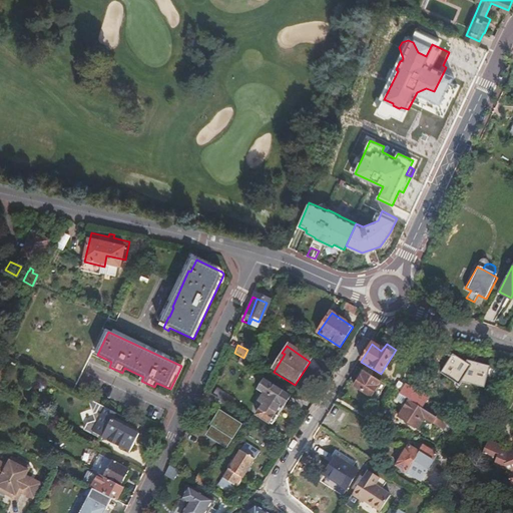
[(460,385),(462,382),(484,387),(489,365),(467,360),(466,362),(453,354),(441,373),(460,385)]
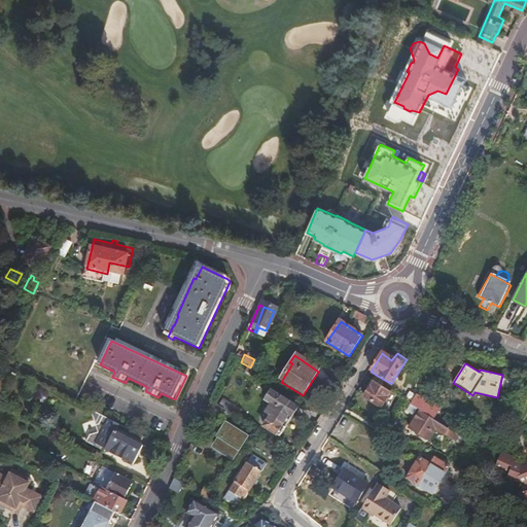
[(267,378),(256,372),(253,377),(264,384),(267,378)]
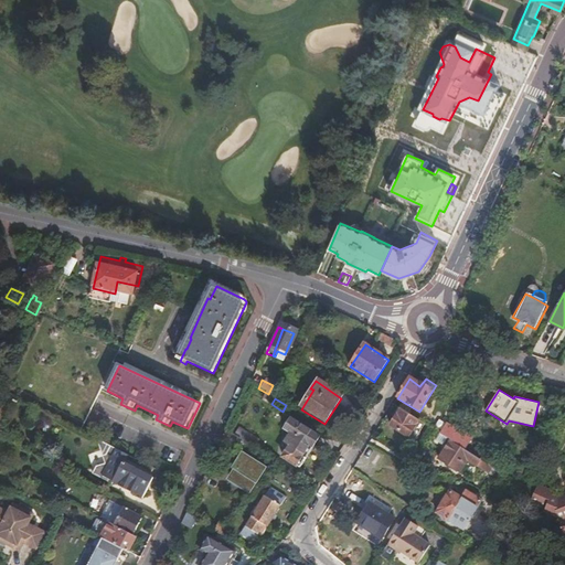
[(408,438),(419,422),(400,409),(388,426),(408,438)]
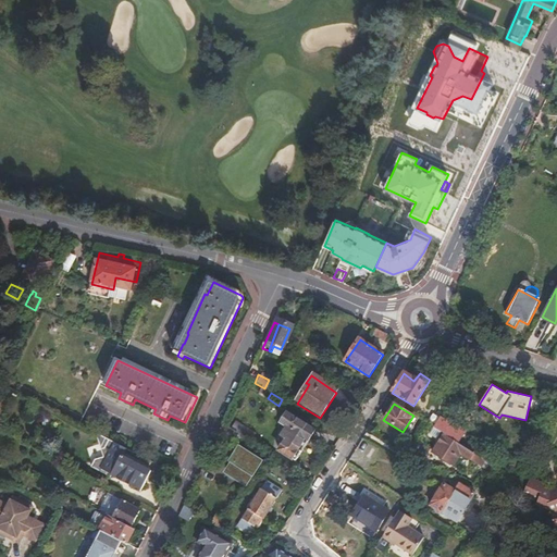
[(284,437),(276,449),(293,460),(299,452),(295,448),(301,438),(305,441),(312,430),(285,412),(277,422),(284,426),(280,434),(284,437)]
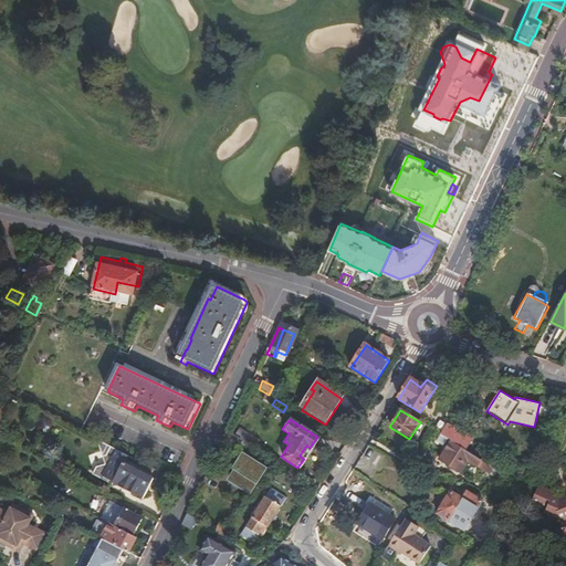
[(447,426),(440,436),(451,442),(461,449),(467,441),(463,439),(464,437),(447,426)]
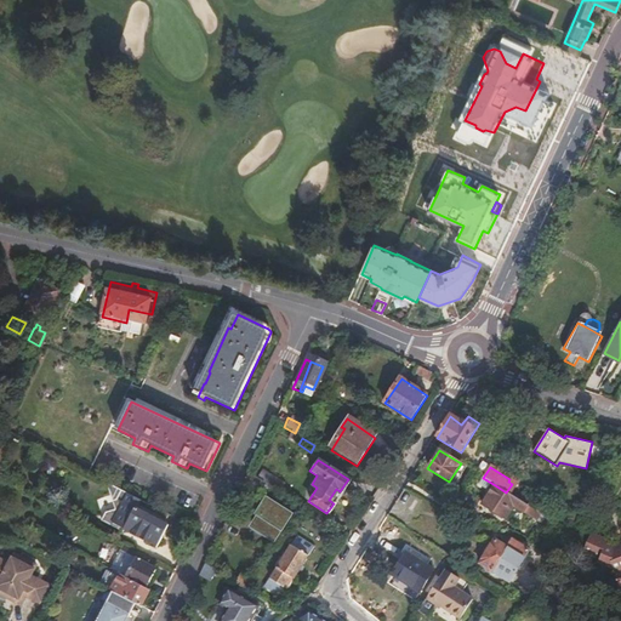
[(277,480),(272,488),(283,495),(286,488),(277,480)]
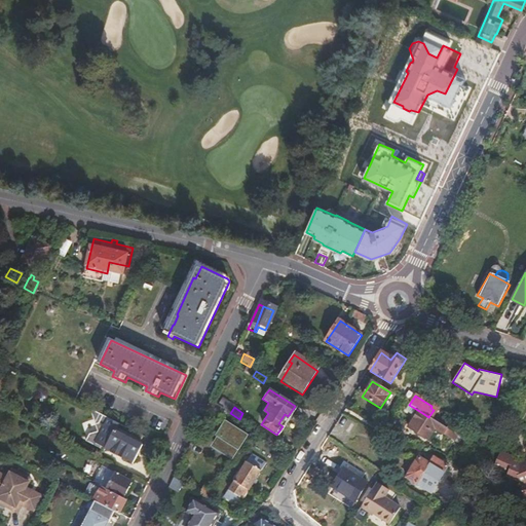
[(103,416),(90,409),(97,424),(99,423),(103,416)]
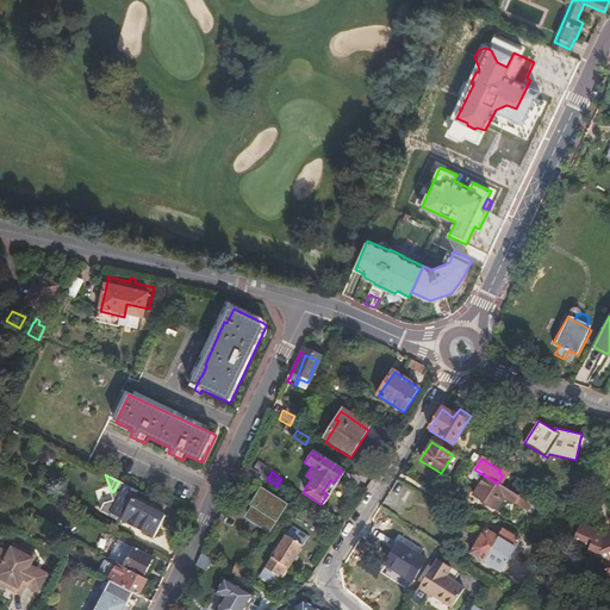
[(522,511),(528,503),(497,484),(486,477),(473,497),(497,512),(505,500),(522,511)]
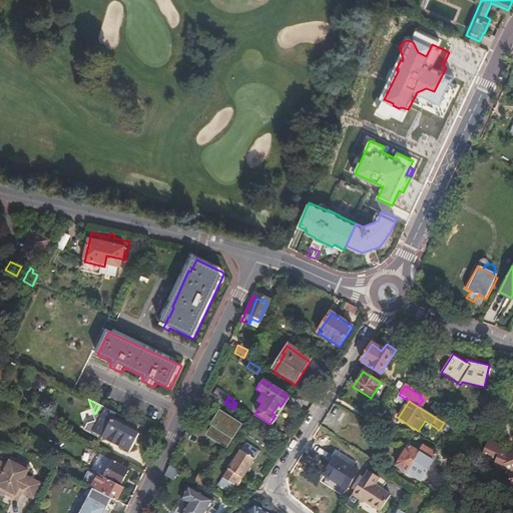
[(112,421),(116,414),(100,406),(96,413),(94,414),(97,421),(88,425),(84,432),(99,440),(103,439),(130,453),(139,436),(112,421)]
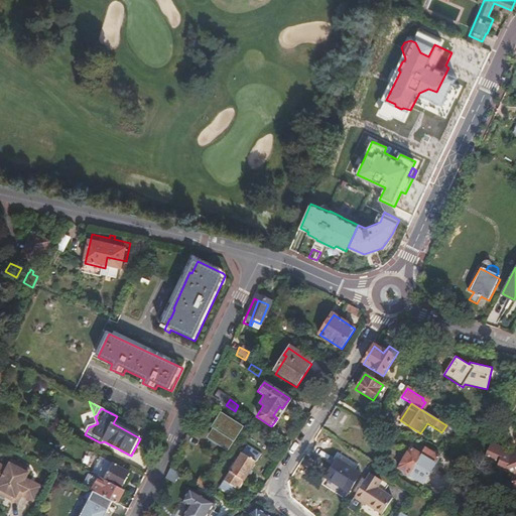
[(244,429),(226,417),(216,432),(215,439),(231,450),(244,429)]
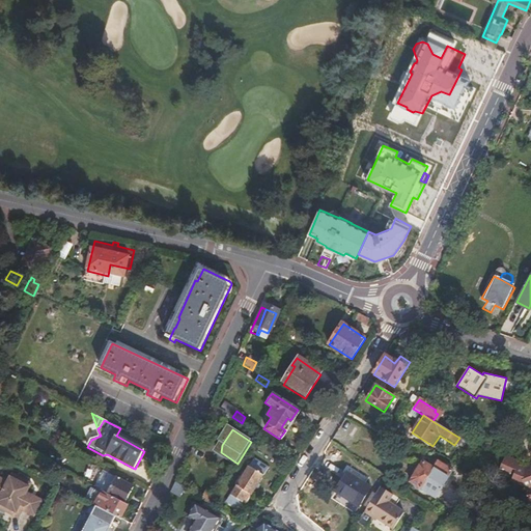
[(530,465),(528,466),(524,467),(518,464),(520,460),(505,453),(498,469),(523,481),(527,494),(530,492),(530,465)]
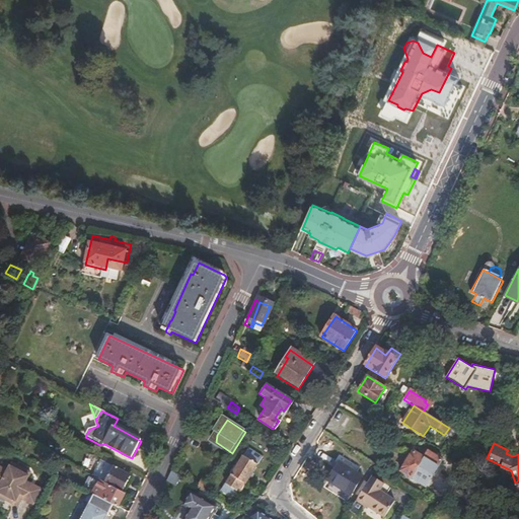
[(248,450),(221,492),(228,497),(232,490),(239,494),(262,459),(248,450)]
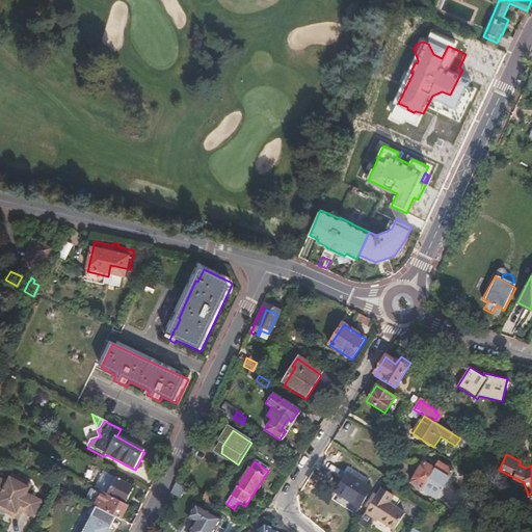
[(427,462),(413,484),(436,500),(455,471),(442,461),(437,469),(427,462)]
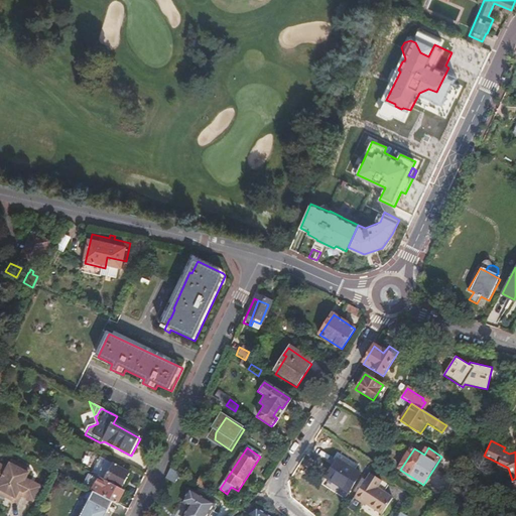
[(102,476),(101,478),(123,490),(132,474),(128,472),(130,468),(106,455),(104,459),(108,462),(100,475),(102,476)]
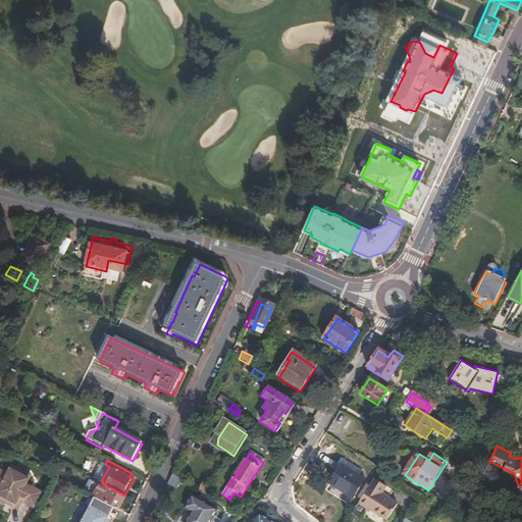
[(23,502),(36,509),(45,492),(29,484),(33,475),(13,465),(9,474),(0,468),(0,488),(1,489),(0,490),(0,499),(19,510),(23,502)]
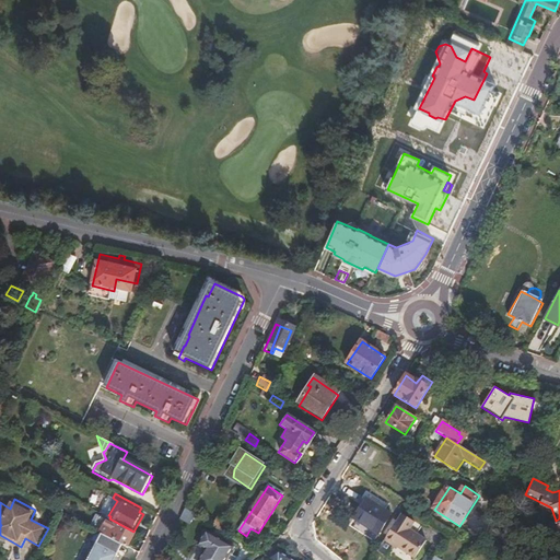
[(366,500),(354,518),(378,534),(391,515),(366,500)]
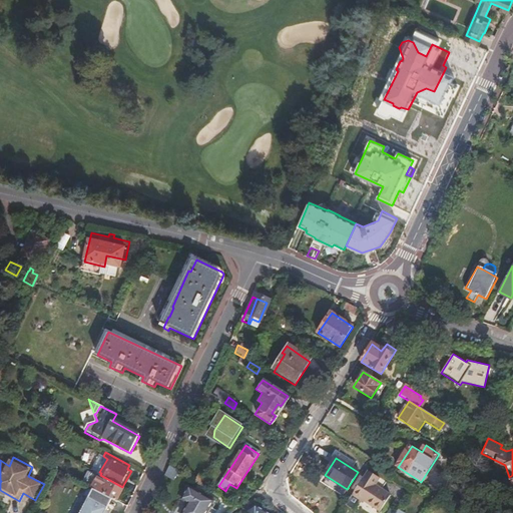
[(380,479),(369,472),(353,497),(362,503),(363,500),(382,512),(392,496),(376,486),(380,479)]
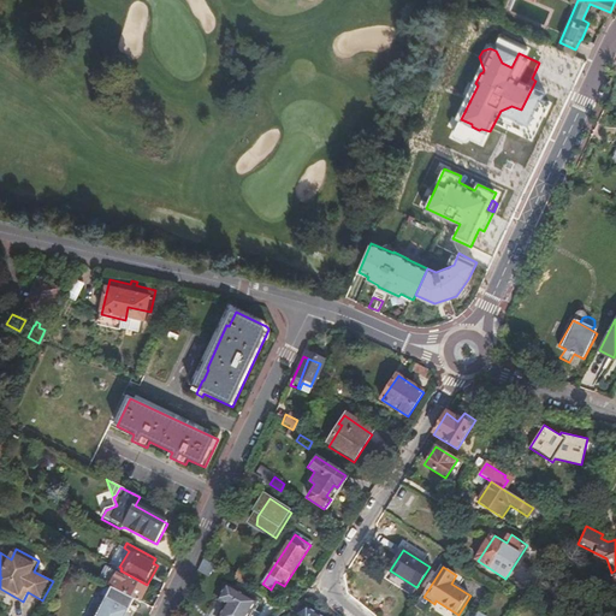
[(120,570),(113,587),(114,587),(132,597),(142,603),(150,586),(147,585),(120,570)]
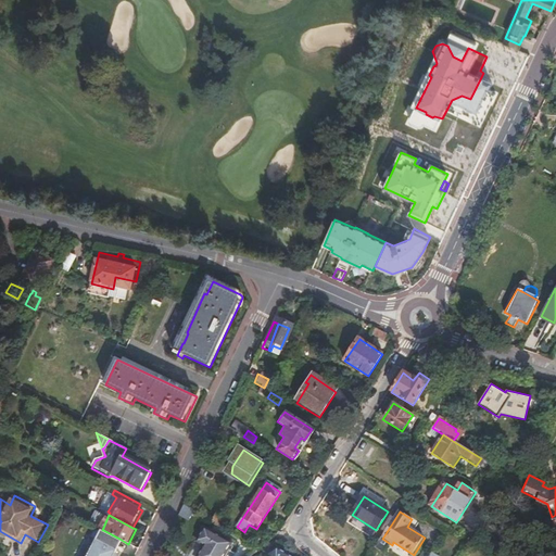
[(114,548),(119,539),(103,530),(89,555),(115,555),(118,551),(114,548)]
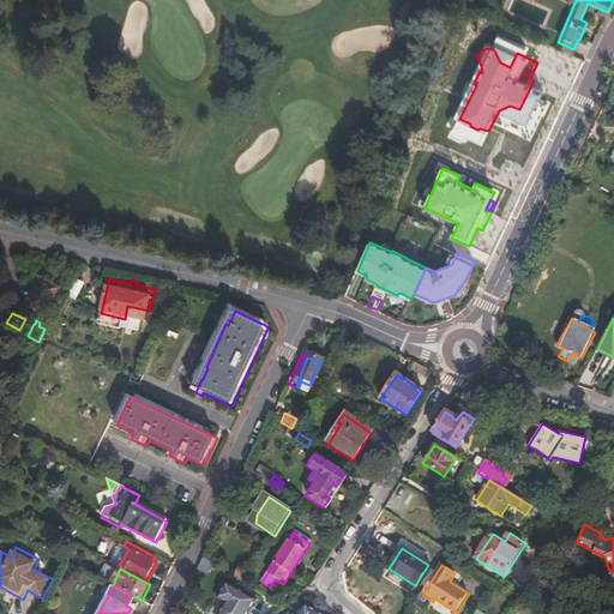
[(222,606),(216,613),(244,613),(252,602),(223,585),(215,601),(222,606)]
